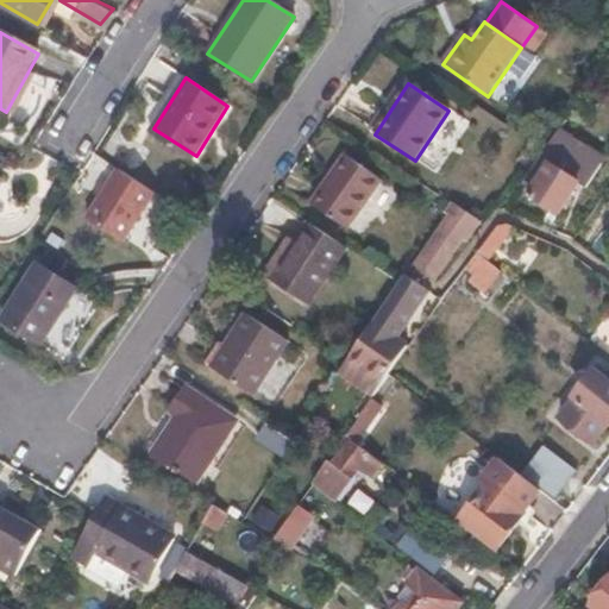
[(193,161),(196,156),(154,129),(150,133),(190,159),(193,161)]
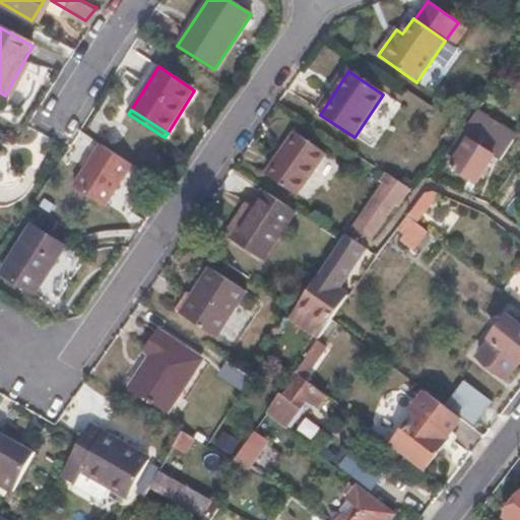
[(463,133),(449,154),(456,159),(450,169),(476,183),(493,159),(500,165),(516,140),(476,113),(463,133)]
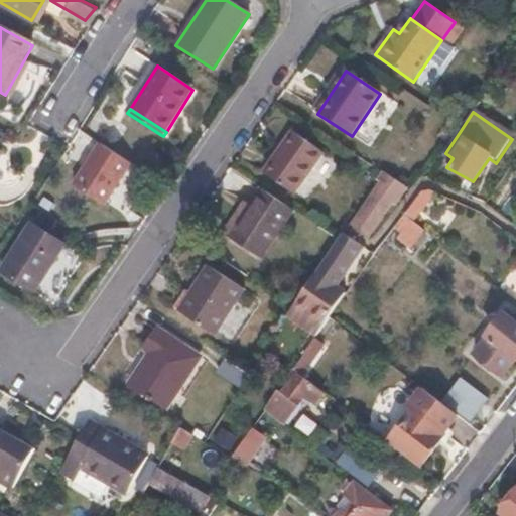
[(293,133),(266,172),(296,194),(324,153),(293,133)]
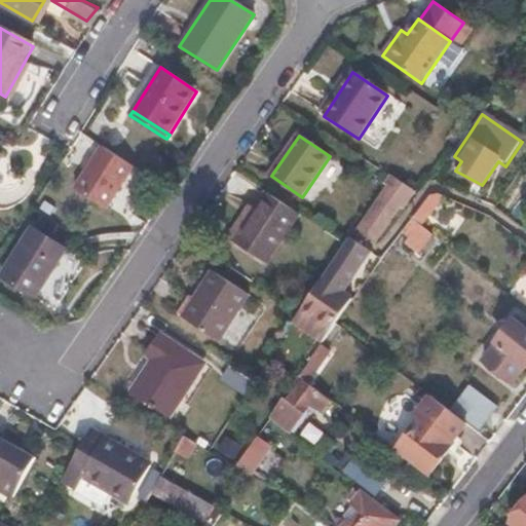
[(108,210),(134,167),(102,147),(76,189),(108,210)]
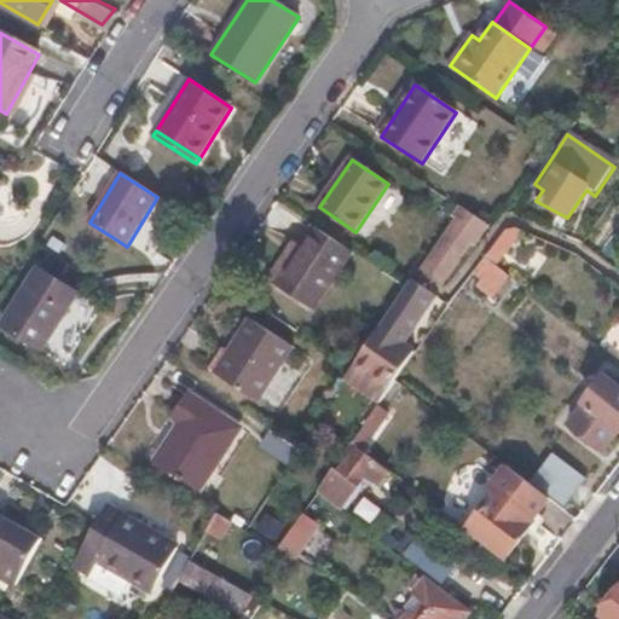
[(461,208),(482,224),(505,189),(484,173),(461,208)]
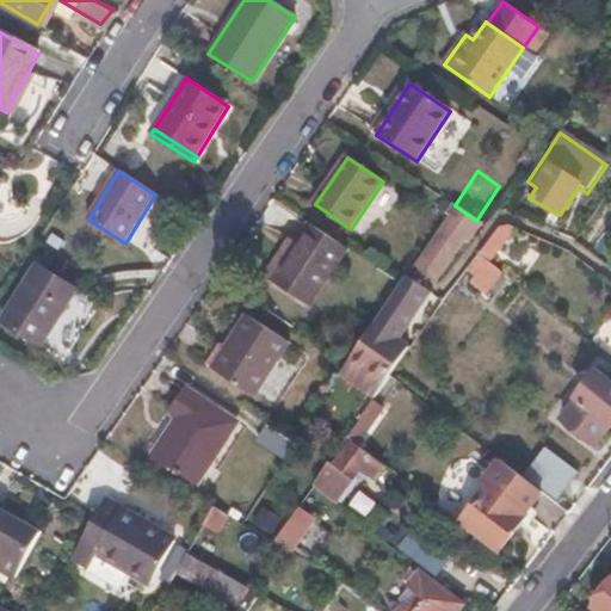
[(471,229),(476,221),(455,205),(451,211),(449,215),(471,229)]
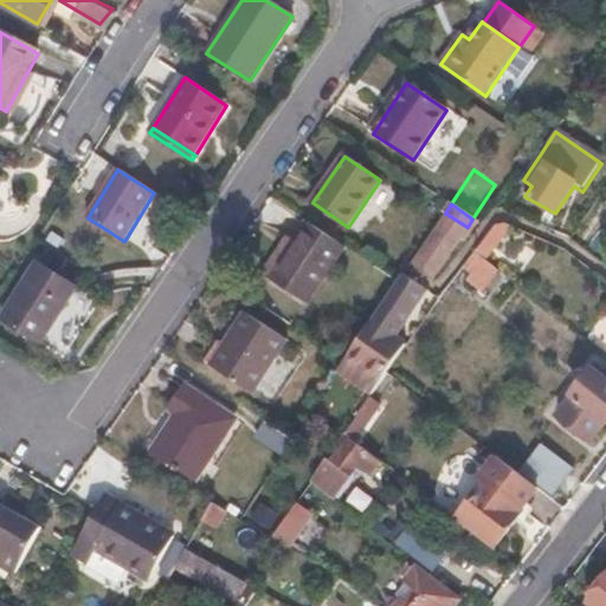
[(410,266),(434,281),(468,227),(445,213),(410,266)]
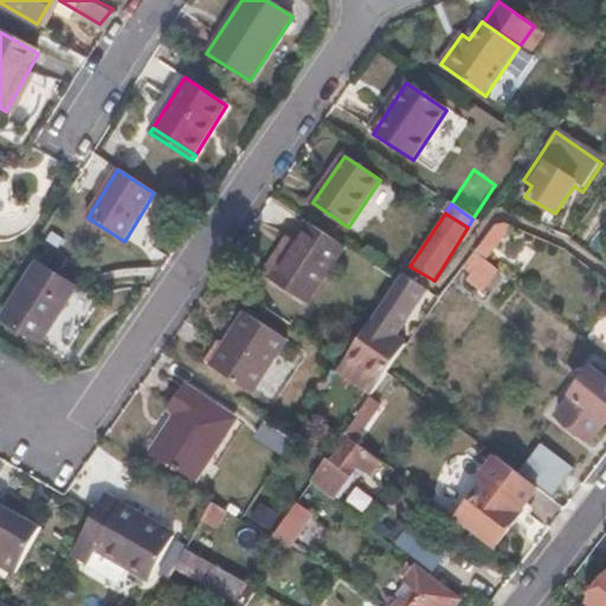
[(294,243),(270,278),(307,304),(346,247),(308,223),(294,243)]
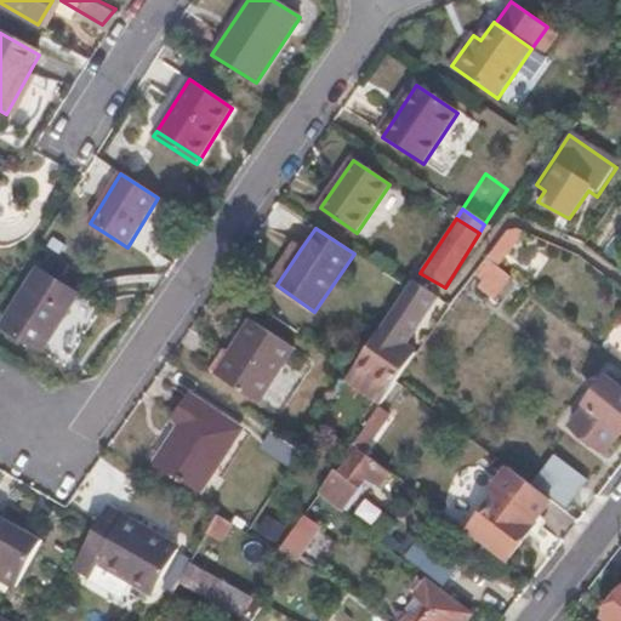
[(181,254),(192,238),(183,231),(171,248),(181,254)]
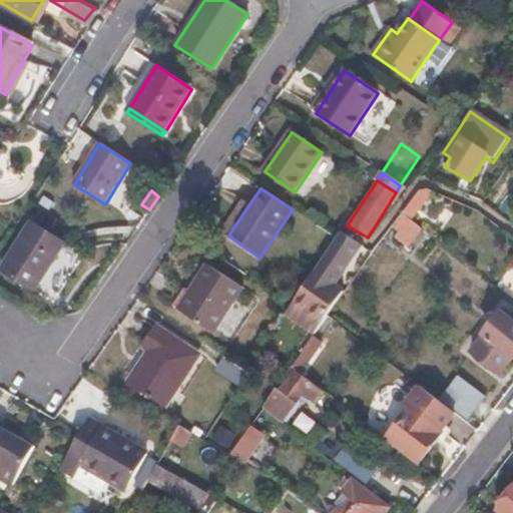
[(402,214),(412,222),(434,193),(427,190),(420,191),(402,214)]
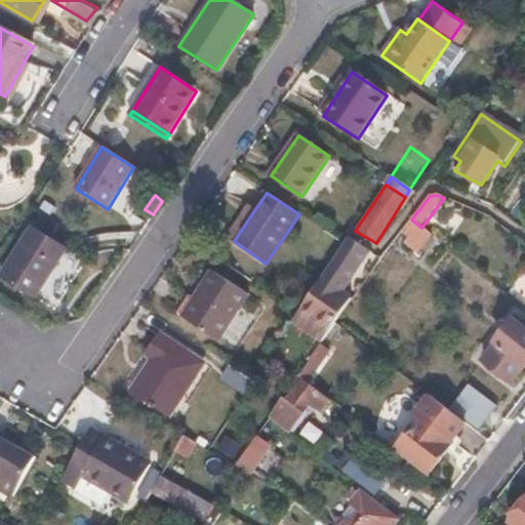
[(227,237),(234,241),(254,210),(248,206),(227,237)]
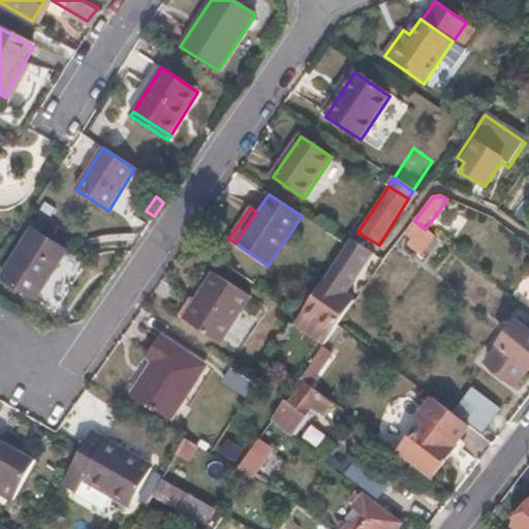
[(414,221),(401,239),(421,254),(434,237),(425,229),(414,221)]
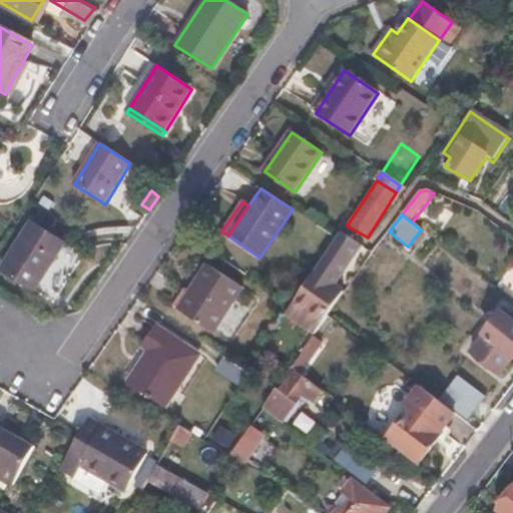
[(41,285),(56,295),(81,257),(81,255),(31,223),(2,271),(36,292),(41,285)]
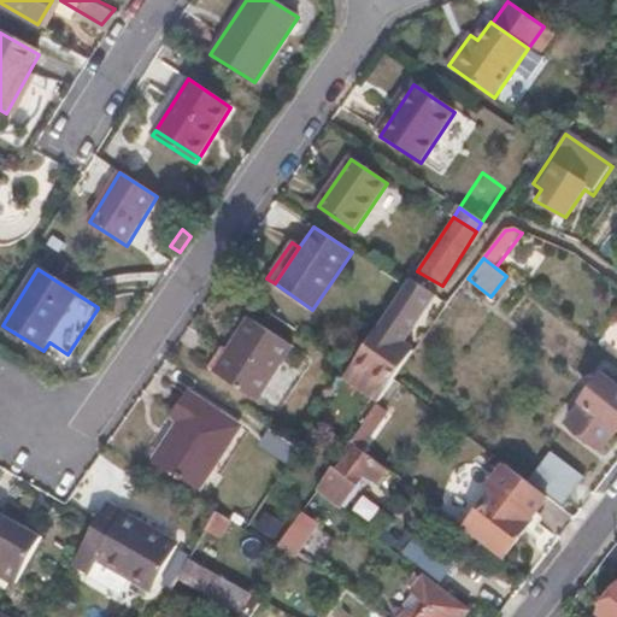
[(393,382),(412,354),(401,346),(435,295),(411,280),(406,287),(351,368),(344,378),(378,403),(393,382)]
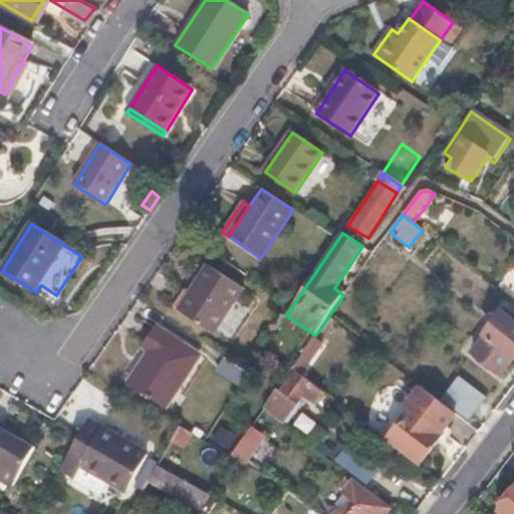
[(208,267),(179,311),(216,334),(244,290),(208,267)]
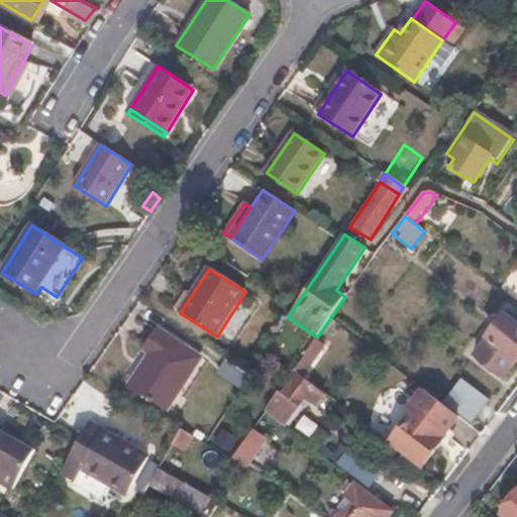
[(516,323),(507,315),(474,356),(503,380),(516,362),(516,323)]
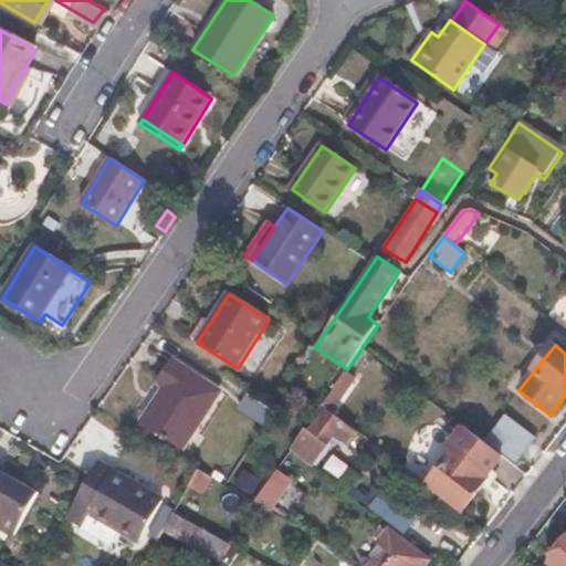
[(171,360),(156,384),(164,388),(140,425),(184,452),(221,394),(171,360)]
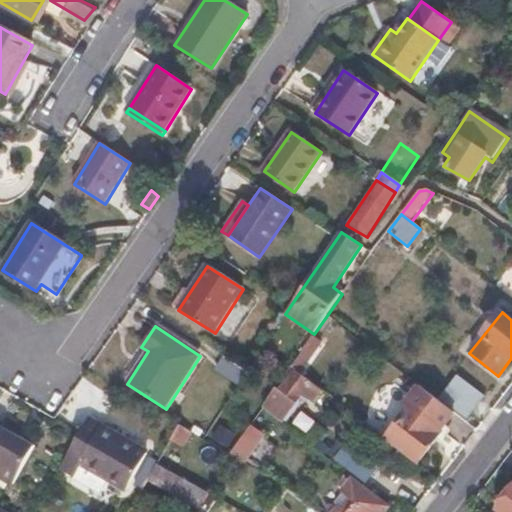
[(291,367),(300,374),(323,341),(314,334),(291,367)]
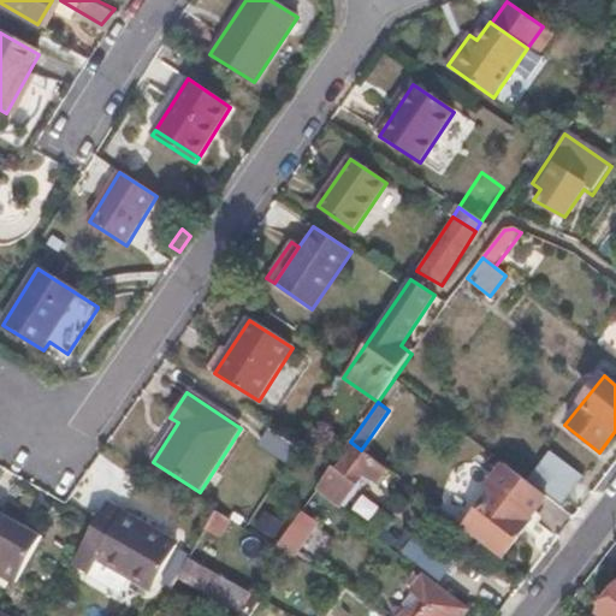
[(298,446),(273,431),(265,444),(289,461),(298,446)]
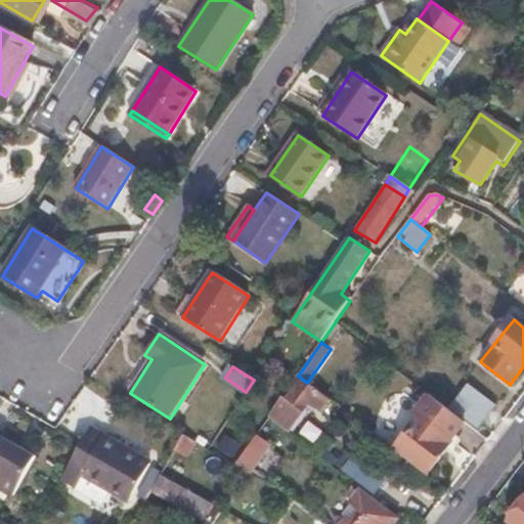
[(329,400),(307,383),(298,376),(268,418),(288,432),(307,406),(319,411),(329,400)]
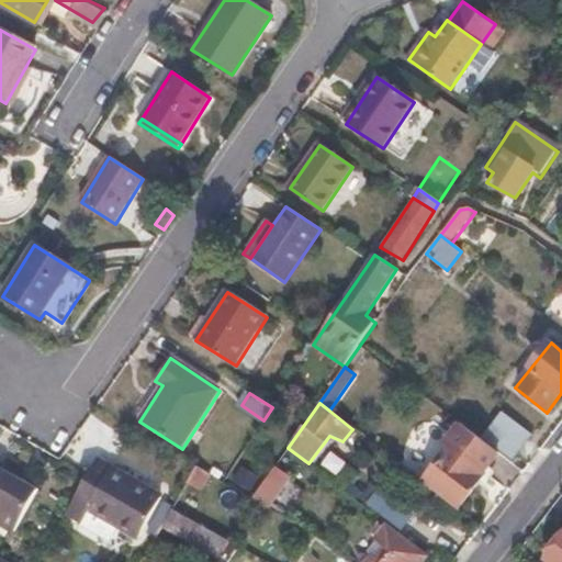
[(530,435),(503,414),(484,440),(512,460),(530,435)]
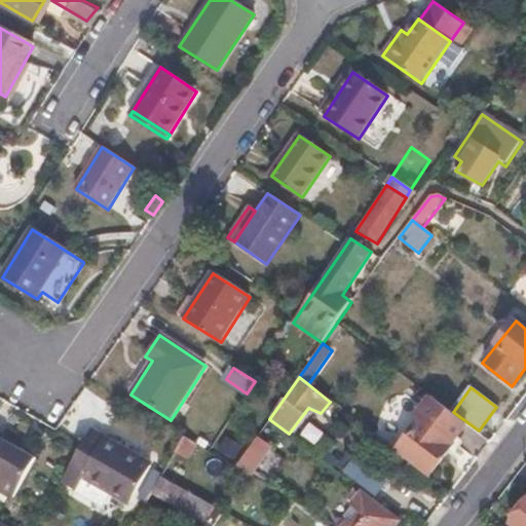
[(397,452),(428,477),(454,443),(452,442),(465,424),(434,400),(429,397),(415,416),(420,419),(397,452)]
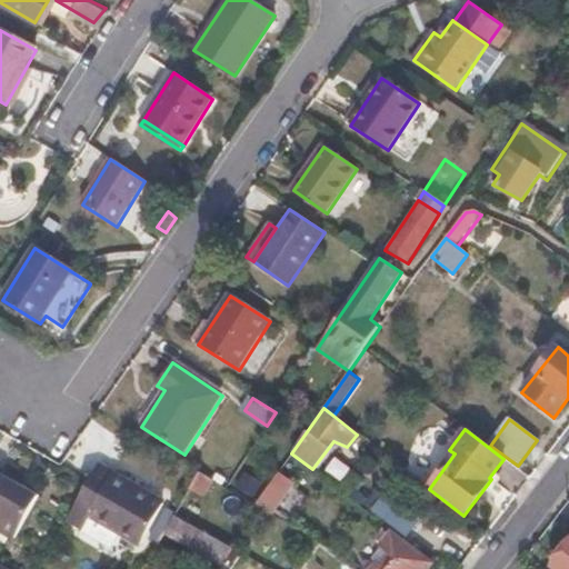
[(139,547),(162,506),(141,493),(143,490),(98,465),(88,481),(65,522),(81,532),(89,519),(139,547)]
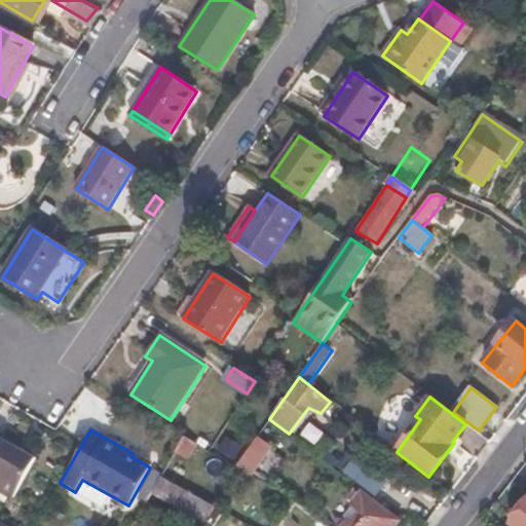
[(34,461),(17,450),(20,447),(0,434),(0,493),(11,500),(34,461)]
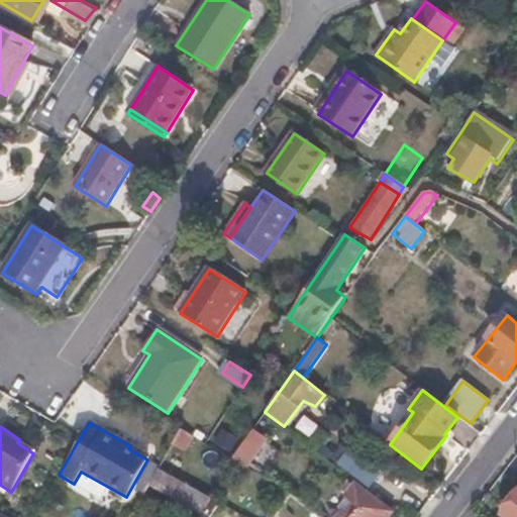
[(177,436),(172,444),(186,452),(194,436),(181,428),(177,436)]
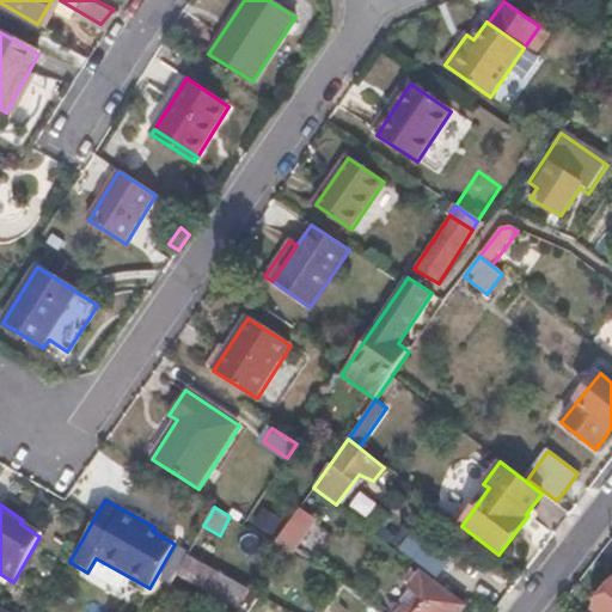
[(316,521),(299,509),(276,543),(294,554),(316,521)]
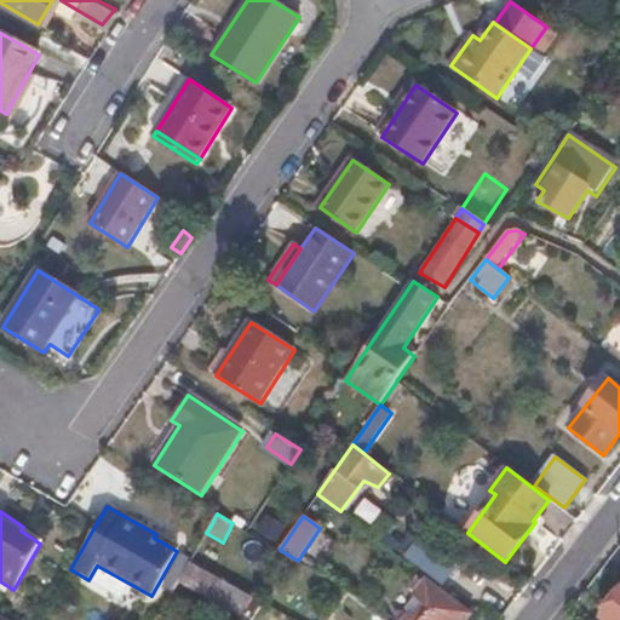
[(179,562),(187,564),(206,533),(212,523),(205,520),(179,562)]
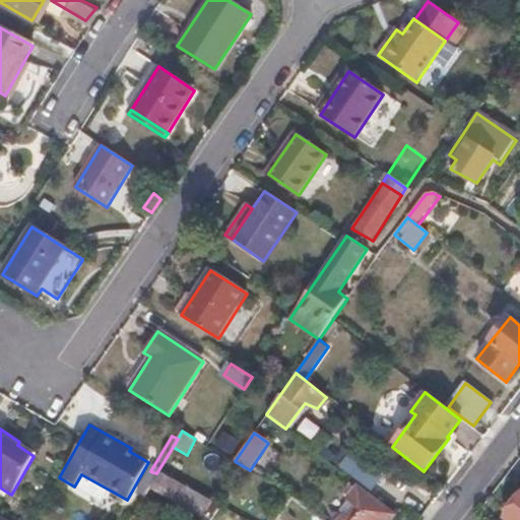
[(129,451),(148,462),(150,459),(131,448),(129,451)]
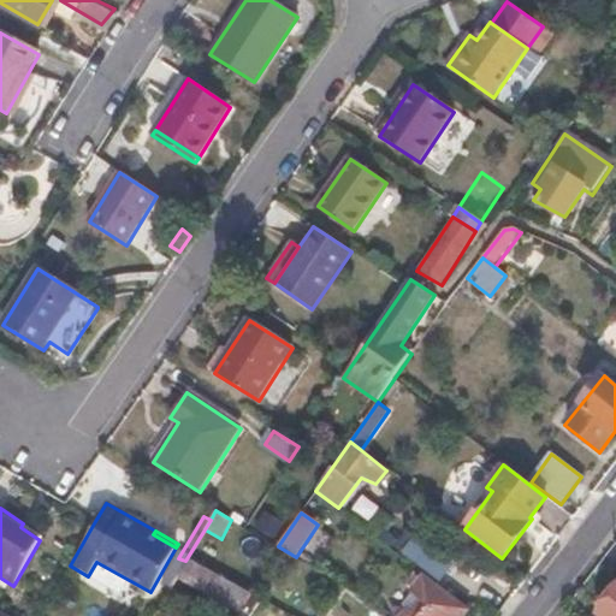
[(409,533),(397,549),(439,581),(452,566),(409,533)]
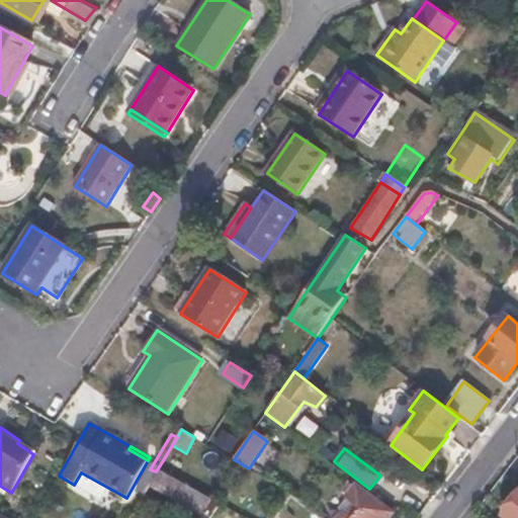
[(209,517),(220,505),(156,471),(150,484),(200,514),(197,517),(209,517)]
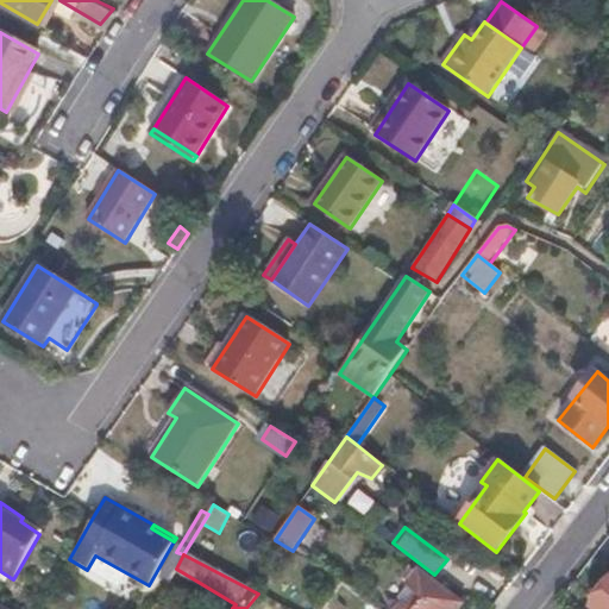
[(402,603),(396,608),(458,608),(464,602),(418,569),(406,586),(415,597),(407,607),(402,603)]
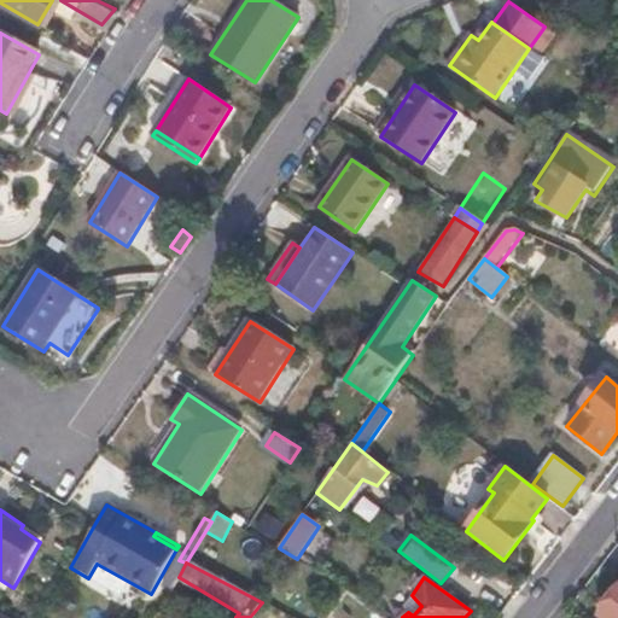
[(617,617),(617,595),(617,596),(614,596),(607,605),(606,610),(608,611),(605,617),(606,617),(617,617)]
